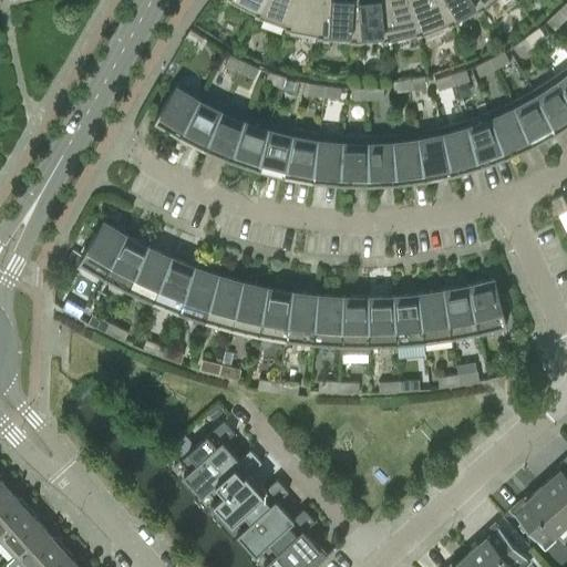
[(254,10),(285,21),(286,22),(294,0),(259,0),(256,8),(255,8),(254,10)]
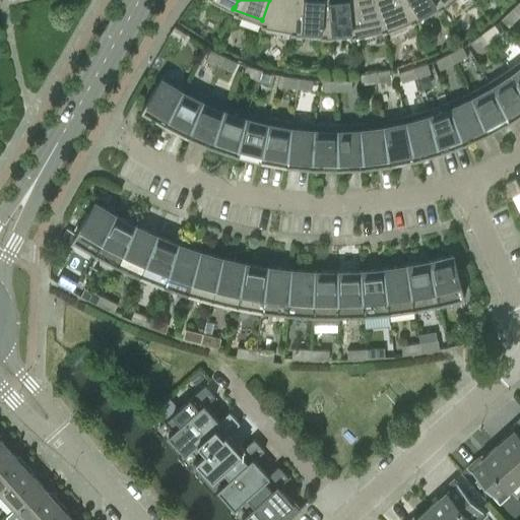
[(269,0),(262,20),(261,19),(261,21),(290,27),(291,28),(297,0),(269,0)]
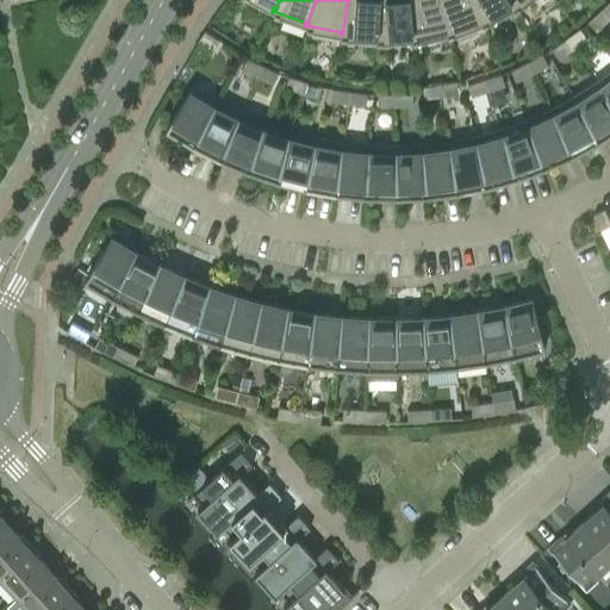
[(348,0),(342,33),(341,32),(341,36),(377,37),(378,37),(379,0),(348,0)]
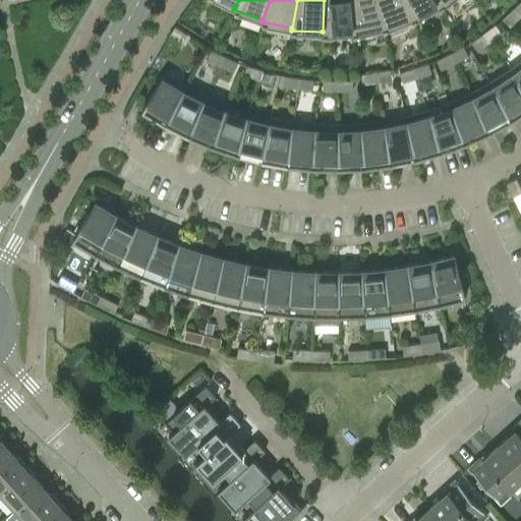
[(324,0),(323,32),(322,32),(322,35),(352,32),(353,32),(350,0),(324,0)]
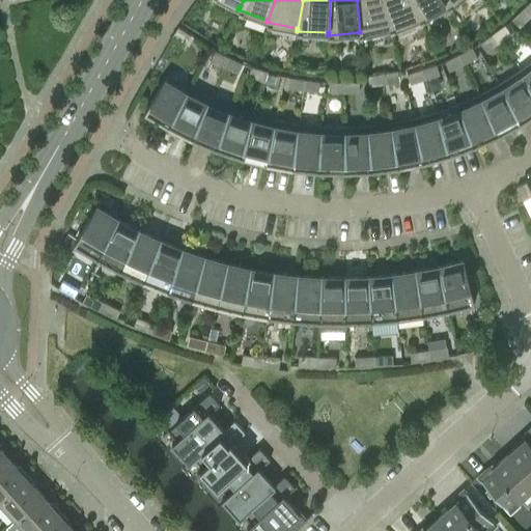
[(357,0),(360,32),(359,32),(359,34),(389,27),(390,27),(384,0),(357,0)]
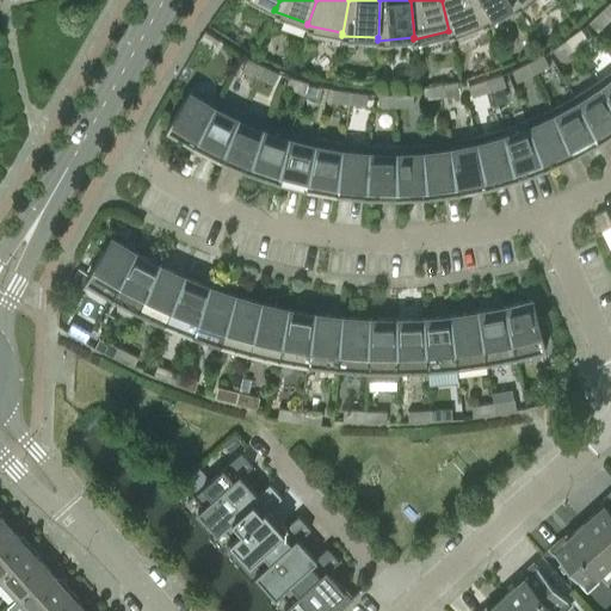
[(442,0),(449,31),(448,31),(449,34),(482,20),(483,20),(475,0),(442,0)]
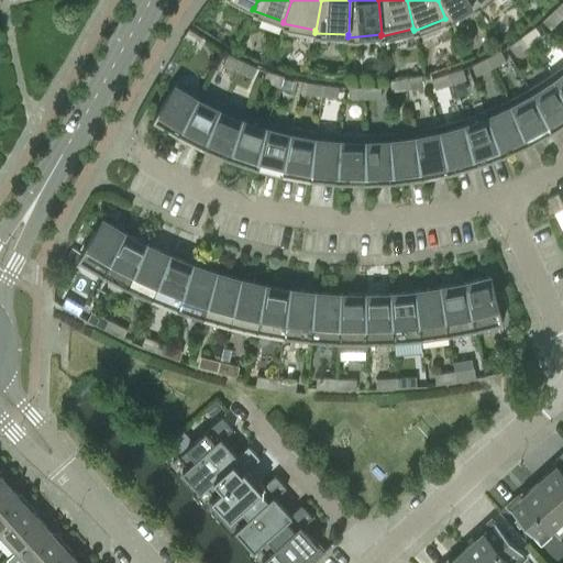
[(438,0),(445,19),(444,19),(445,21),(474,4),(475,4),(472,0),(438,0)]
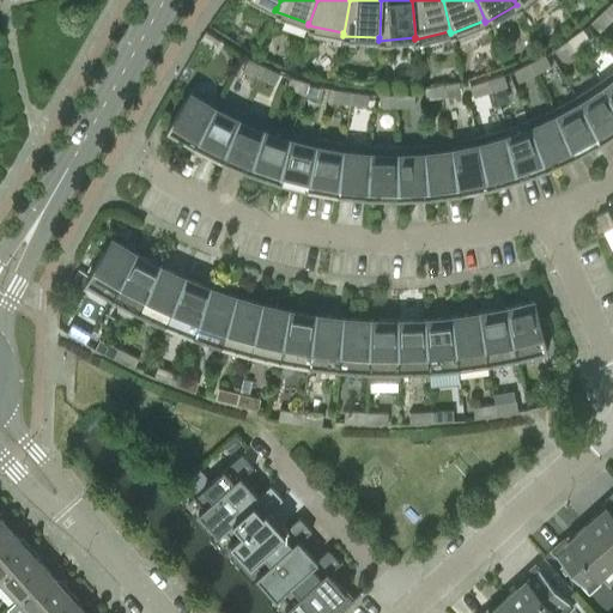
[(612,18),(604,8),(590,22),(599,30),(612,18)]
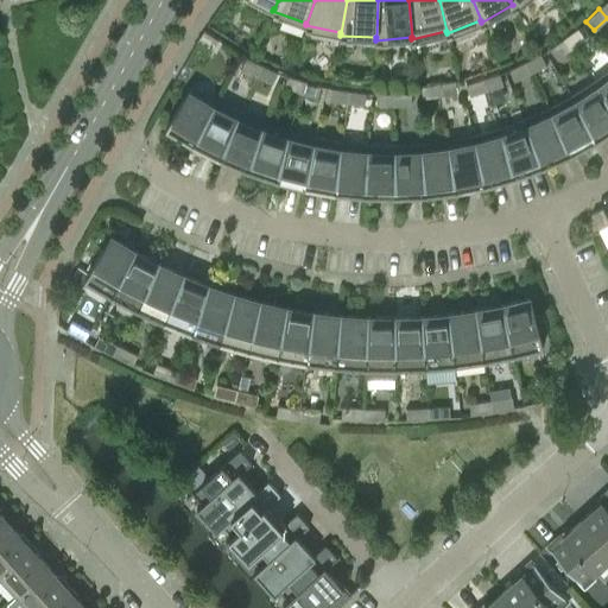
[(563,38),(570,48),(584,38),(577,27),(563,38)]
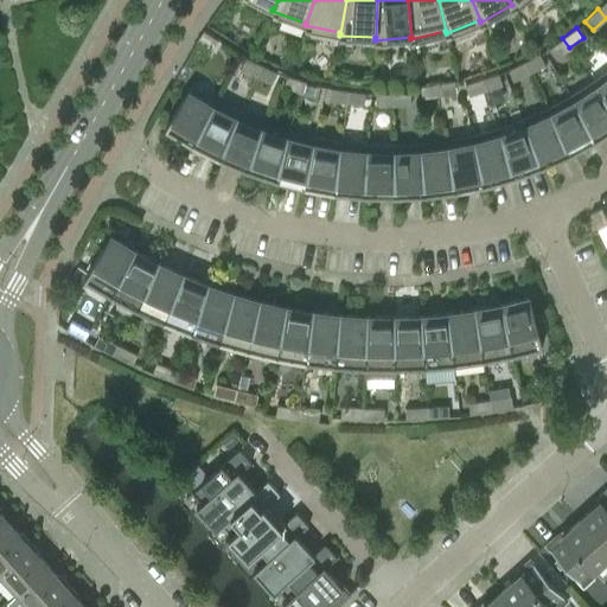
[(203,30),(197,40),(211,50),(217,39),(203,30)]
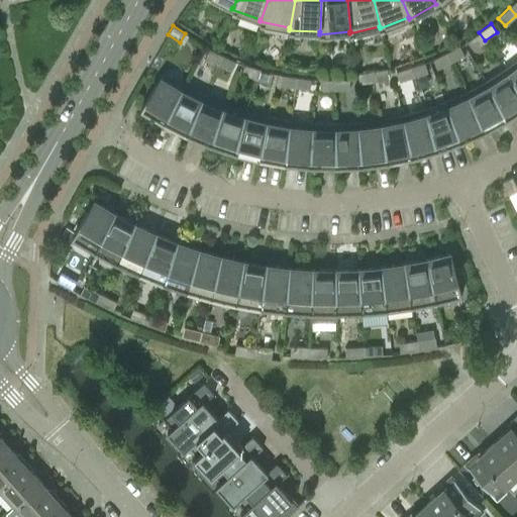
[(473,49),(485,40),(479,32),(467,40),(473,49)]
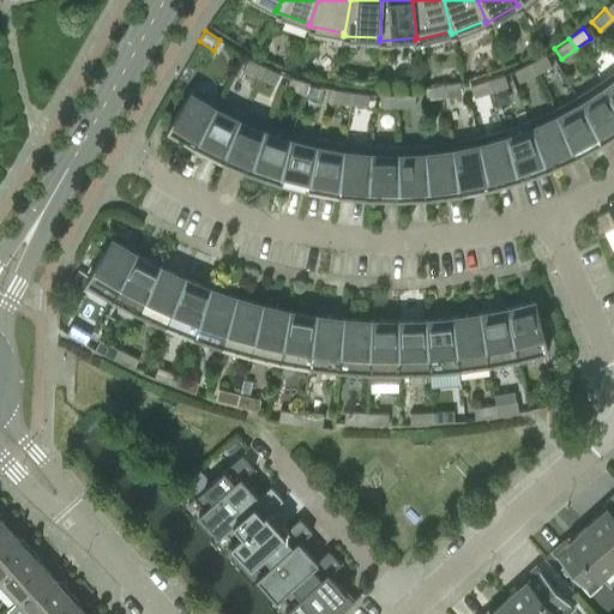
[(530,61),(535,72),(551,65),(546,54),(530,61)]
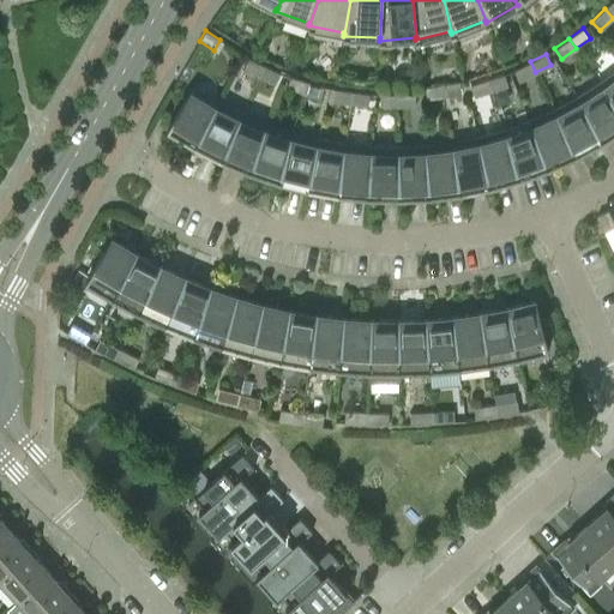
[(259,77),(264,65),(248,58),(242,68),(259,77)]
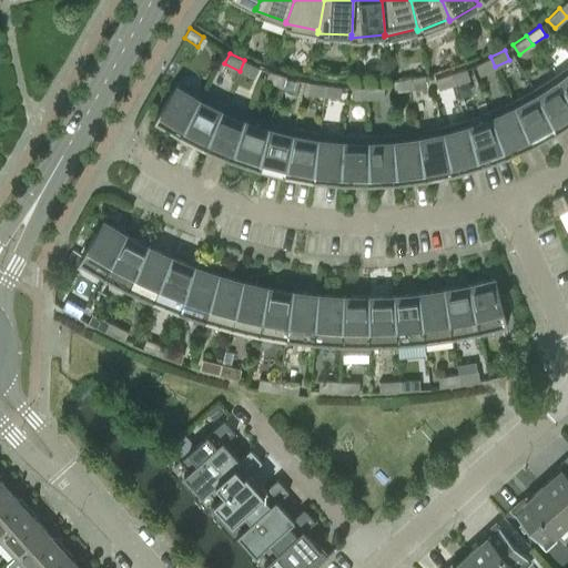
[(480,74),(495,67),(490,57),(475,64),(480,74)]
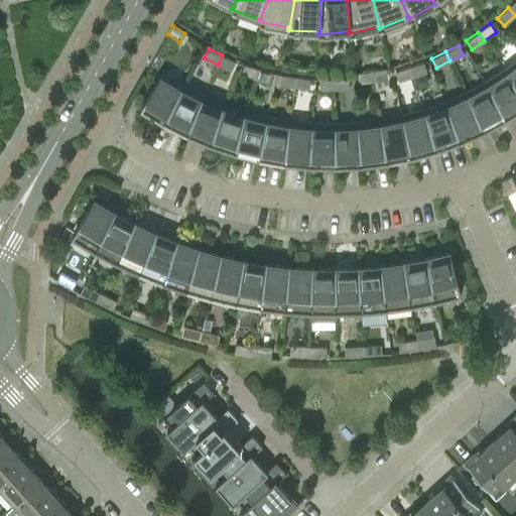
[(235,60),(222,54),(218,65),(231,71),(235,60)]
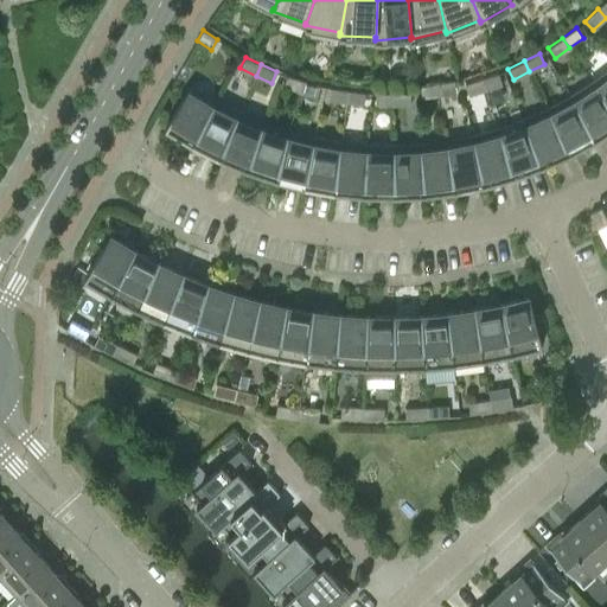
[(606,68),(592,80),(606,101),(606,68)]
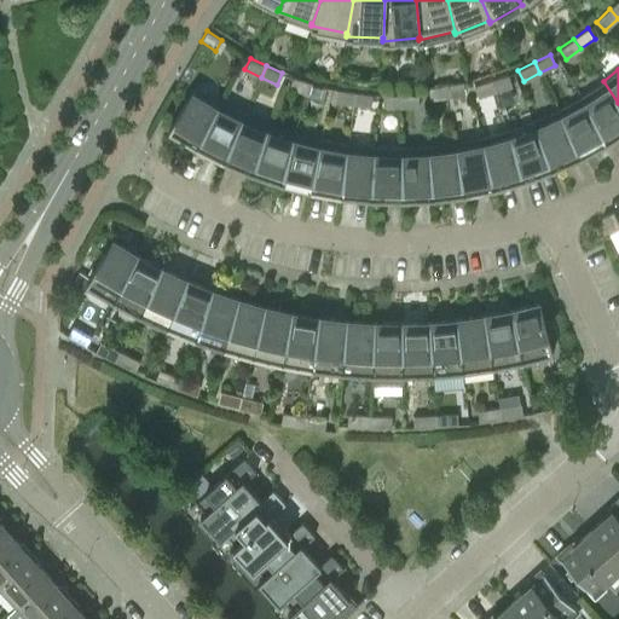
[(508,74),(491,80),(495,92),(512,86),(508,74)]
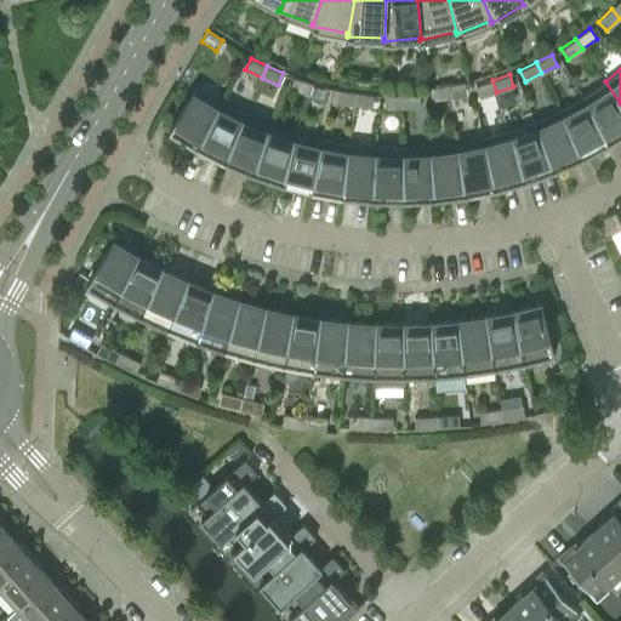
[(290,89),(307,95),(311,83),(294,77),(290,89)]
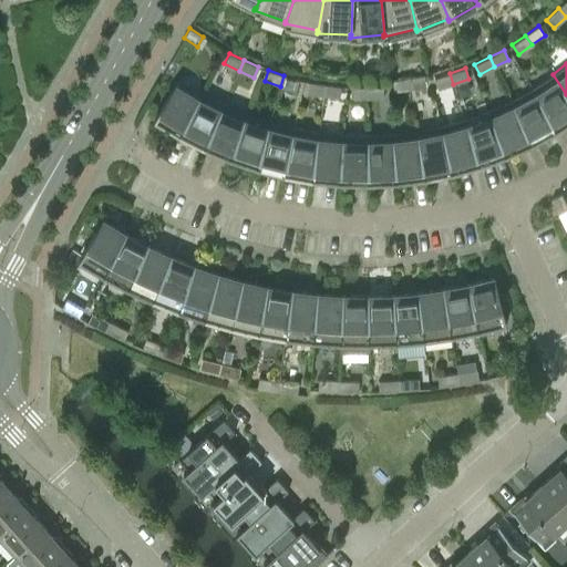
[(453,84),(450,73),(434,78),(439,89),(453,84)]
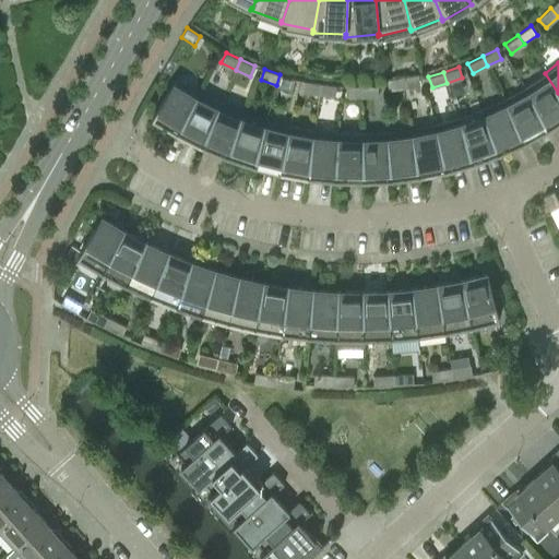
[(558,93),(545,73),(524,87),(548,127),(558,119),(558,93)]
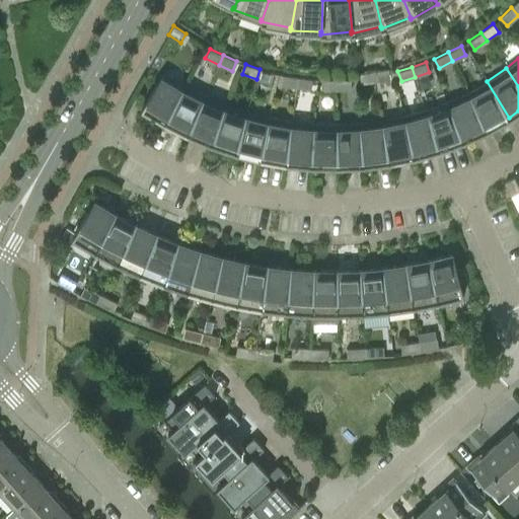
[(274,73),(260,69),(256,79),(271,83),(274,73)]
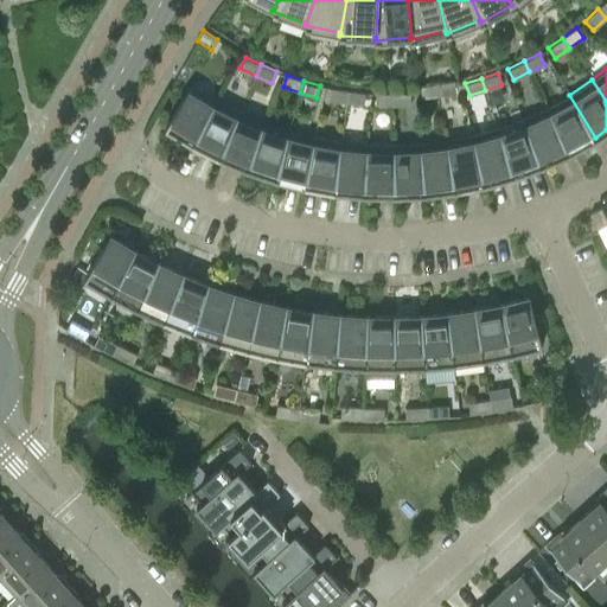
[(454,81),(436,83),(439,95),(455,93),(454,81)]
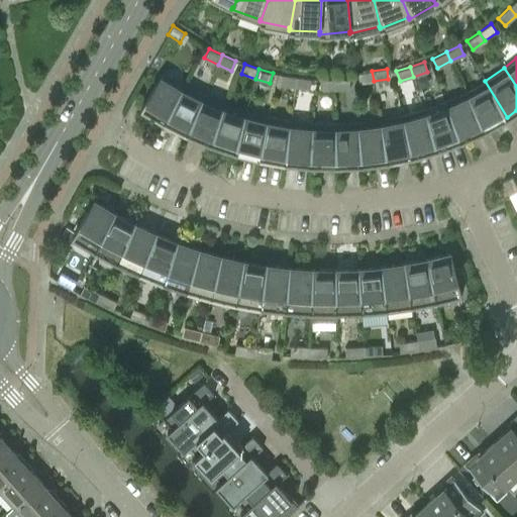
[(374,81),(372,71),(357,73),(359,84),(374,81)]
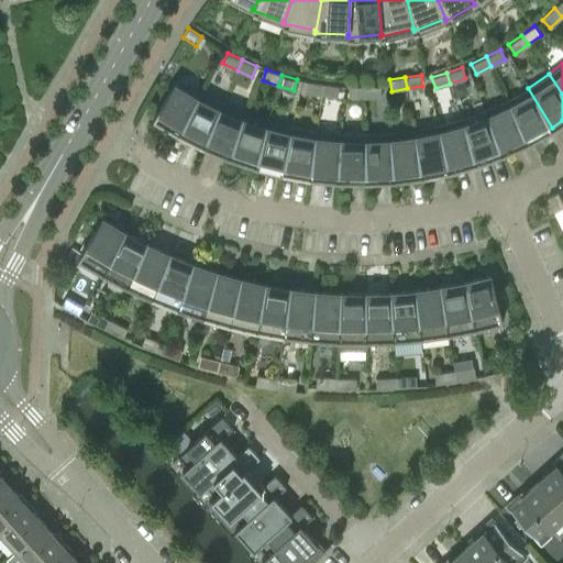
[(153,118),(177,132),(200,91),(178,78),(153,118)]
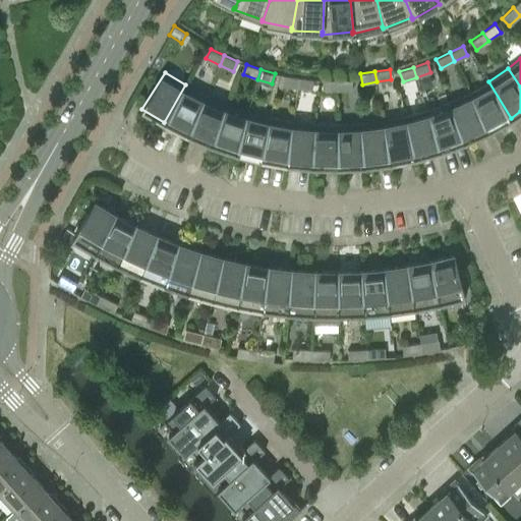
[(297,88),(298,77),(284,75),(282,85),(297,88)]
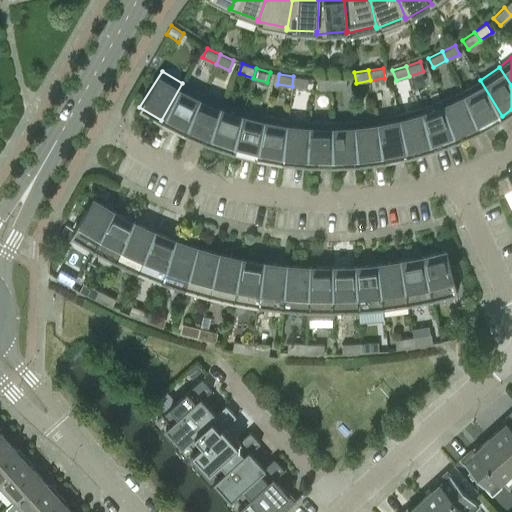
[(293,76),(292,86),(306,88),(308,78),(293,76)]
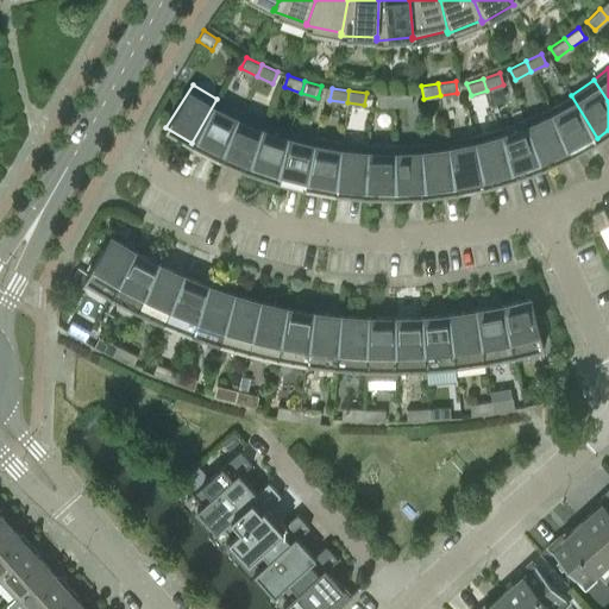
[(394,105),(394,93),(377,93),(377,106),(394,105)]
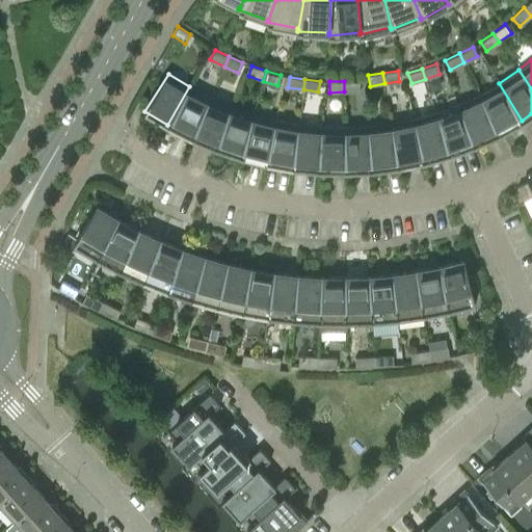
[(344,81),(344,91),(360,91),(360,81),(344,81)]
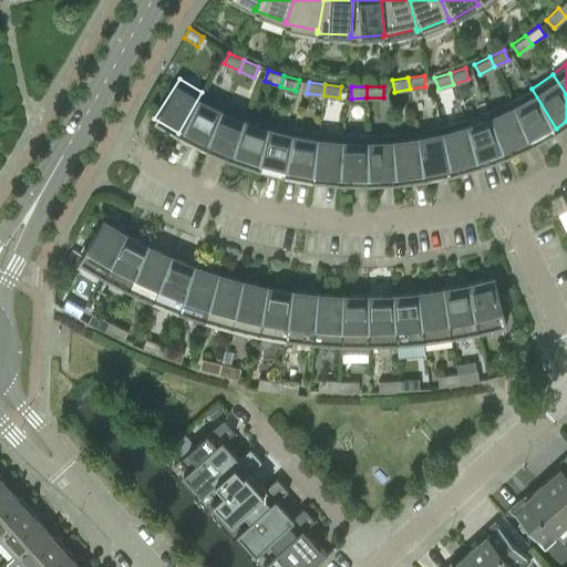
[(532,89),(511,100),(532,142),(556,129),(532,89)]
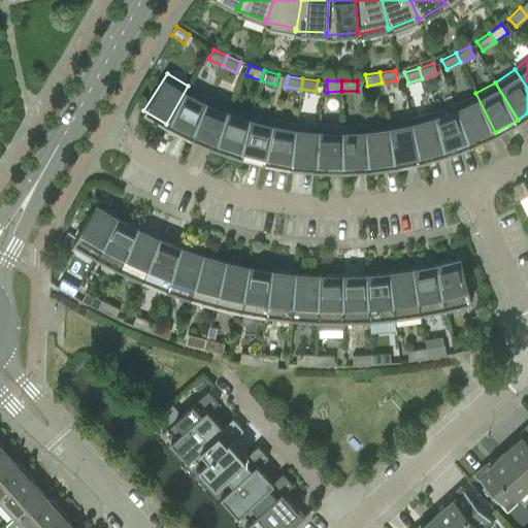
[(208,96),(188,86),(166,124),(190,136),(208,96)]
